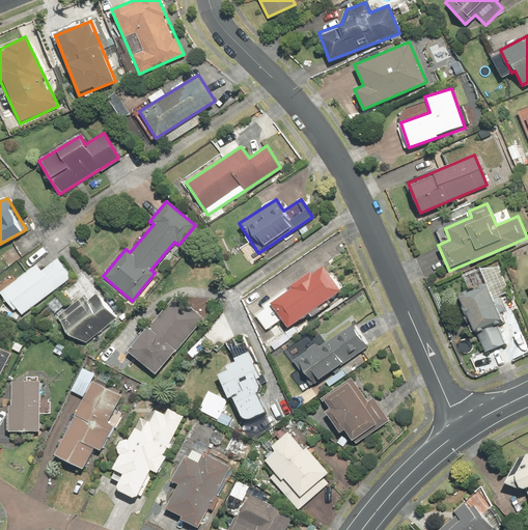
[(34,262),(0,290),(0,293),(19,316),(70,276),(55,257),(39,270),(34,262)]
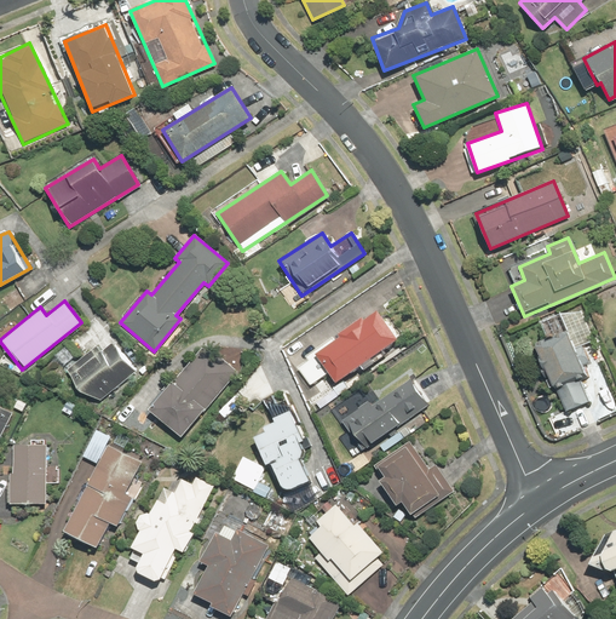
[(316,355),(335,382),(396,338),(376,311),(316,355)]
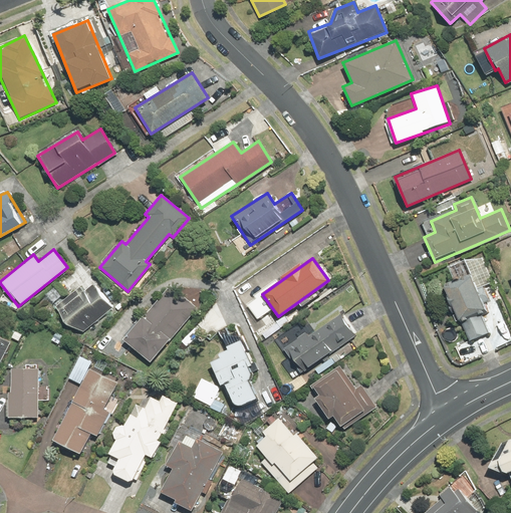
[(486,312),(469,274),(444,285),(469,342),(488,333),(480,315),(486,312)]
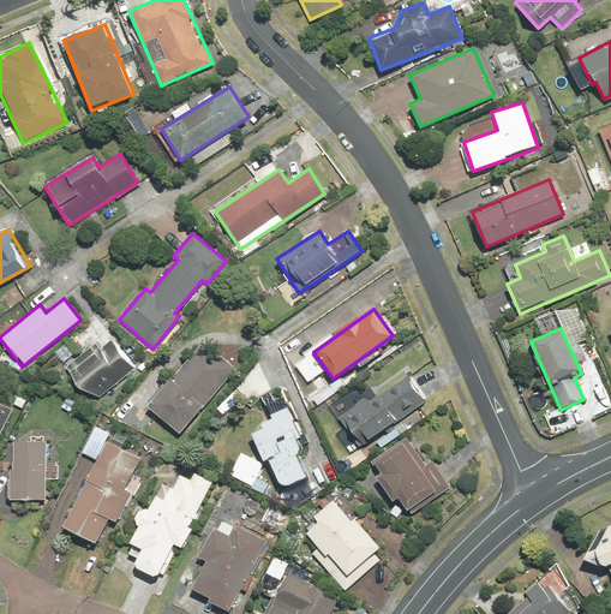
[(66,365),(93,398),(132,367),(106,334),(66,365)]
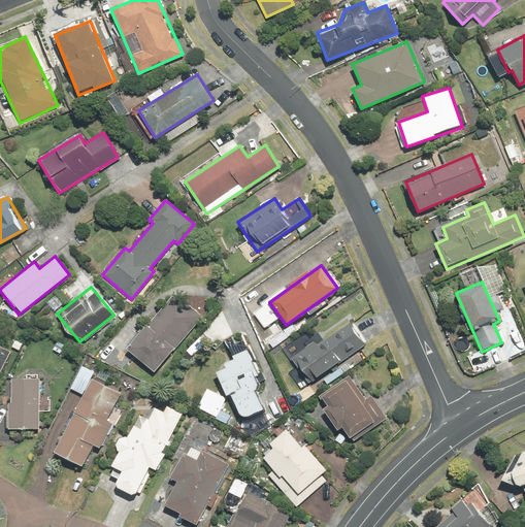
[(126,348),(153,371),(201,316),(174,293),(126,348)]
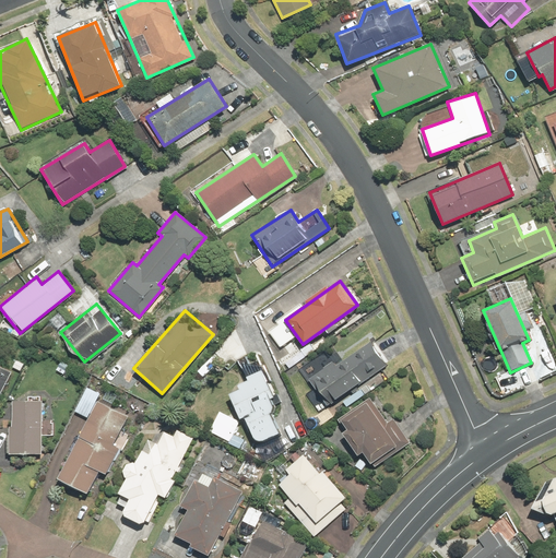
[(309,378),(328,405),(385,366),(366,339),(309,378)]
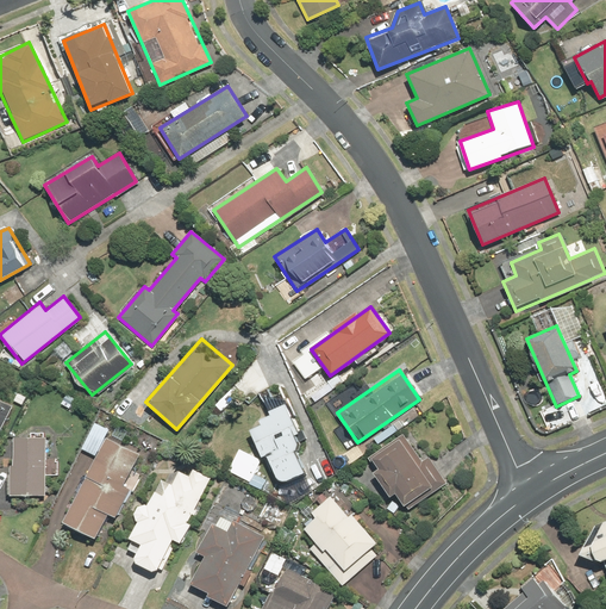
[(0,424),(10,405),(0,401),(0,424)]
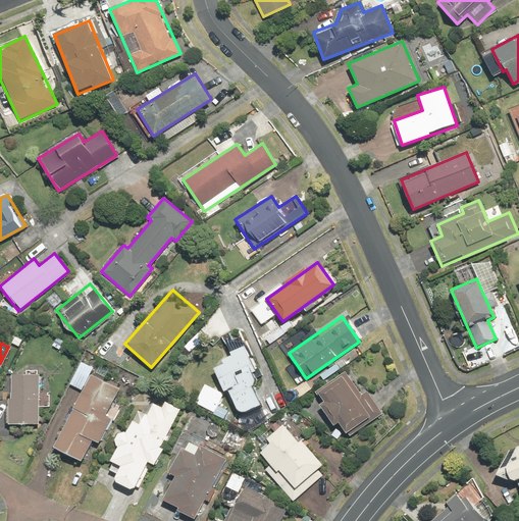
[(255,370),(243,346),(229,352),(230,354),(220,359),(222,363),(213,367),(224,392),(228,389),(239,413),(260,404),(252,386),(257,383),(251,372),(255,370)]
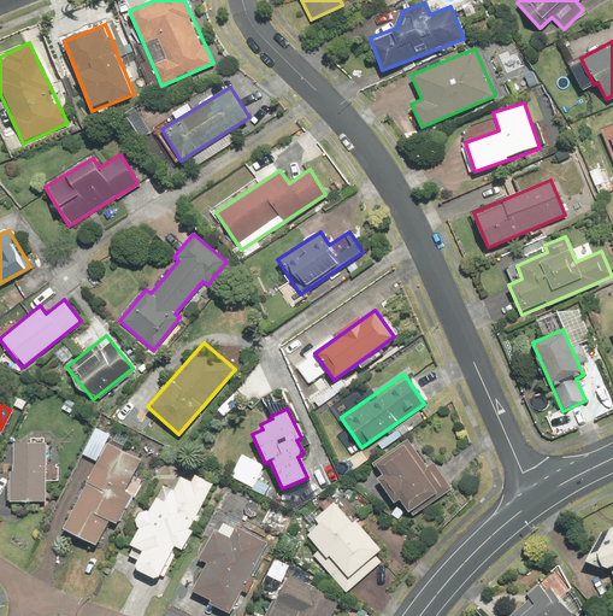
[(406,439),(370,464),(407,516),(449,486),(431,462),(425,467),(406,439)]
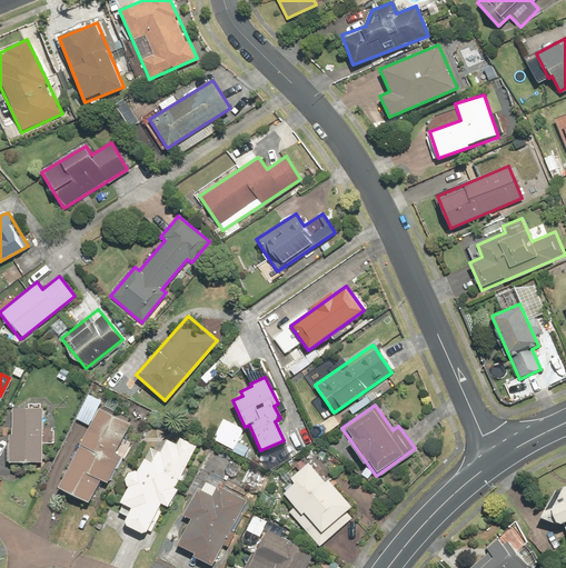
[(10,407),(7,459),(41,461),(43,408),(10,407)]
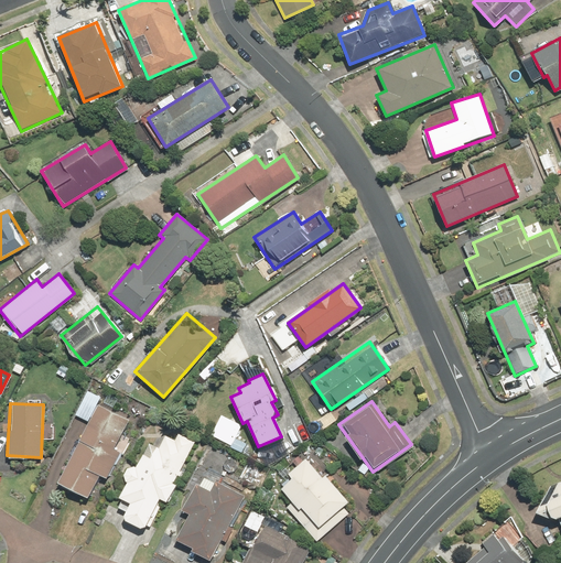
[(98,404),(57,483),(88,498),(99,476),(106,479),(120,452),(114,450),(129,420),(98,404)]
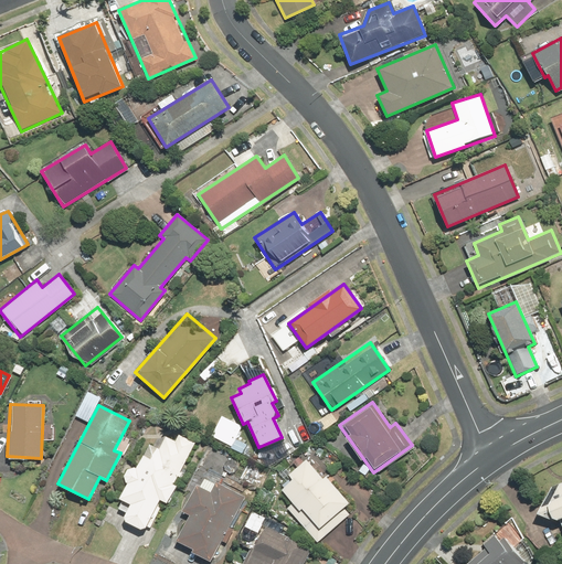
[(165,436),(158,449),(148,444),(135,468),(129,465),(122,480),(127,482),(119,498),(130,503),(123,519),(145,530),(160,499),(166,502),(195,443),(178,434),(175,440),(165,436)]
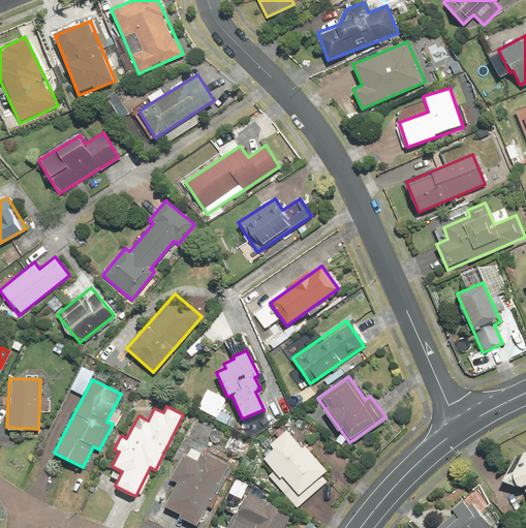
[(269,474),(297,506),(331,476),(303,445),(301,447),(285,430),(269,444),(273,448),(263,459),(273,470),(269,474)]
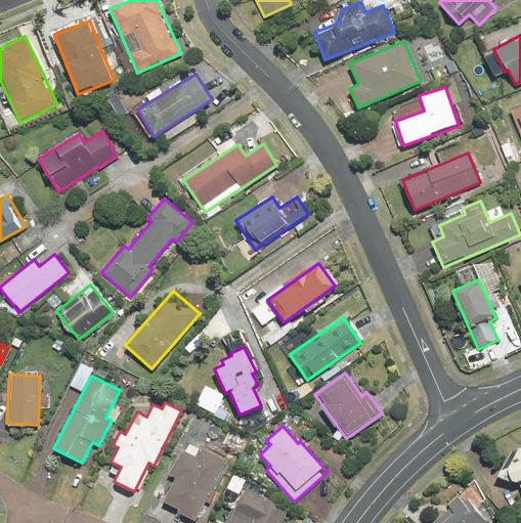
[(520,445),(501,454),(513,483),(520,479),(520,445)]
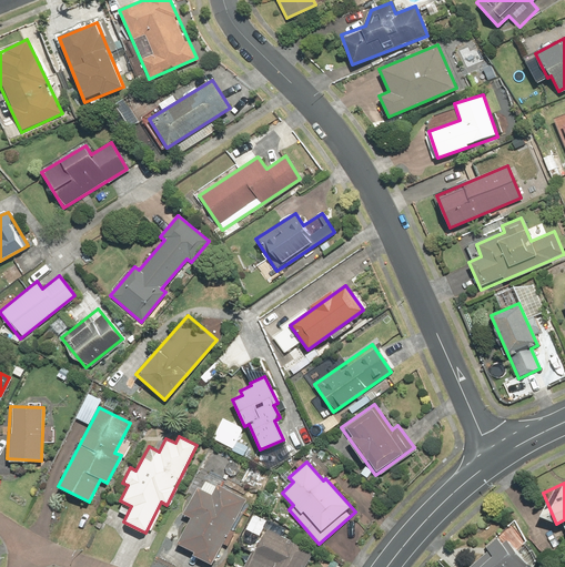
[(175,546),(212,564),(244,499),(215,485),(210,495),(197,487),(183,514),(190,517),(175,546)]
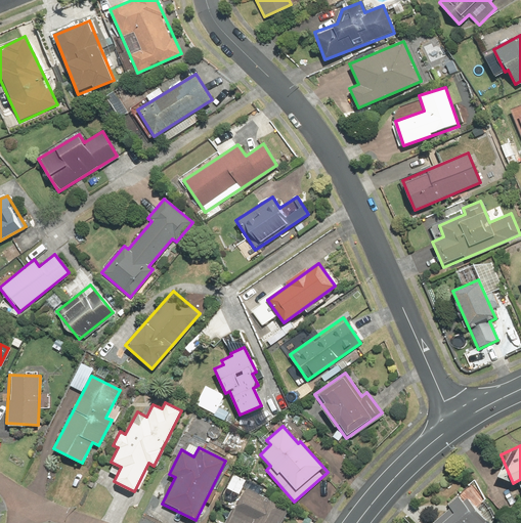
[(279,522),(287,508),(242,487),(224,522),(279,522)]
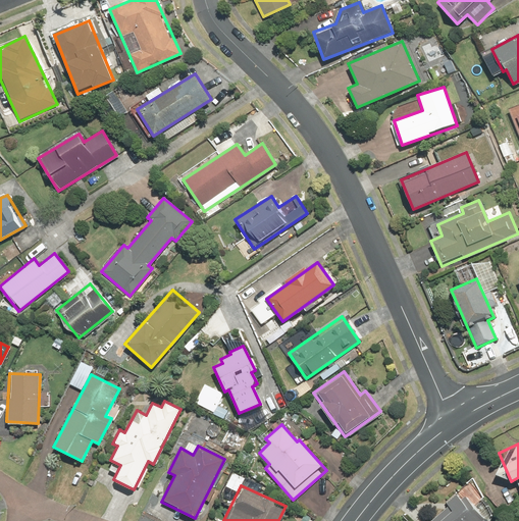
[(424,520),(483,520),(485,520),(460,490),(424,520)]
